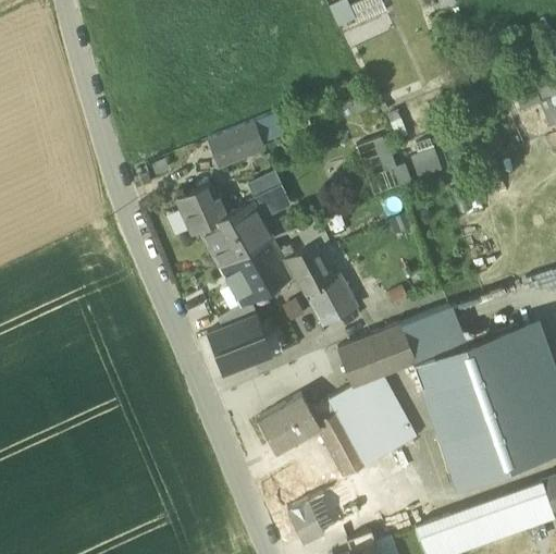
[(344,0),(328,8),(337,28),(355,20),(349,9),(345,0),(344,0)]
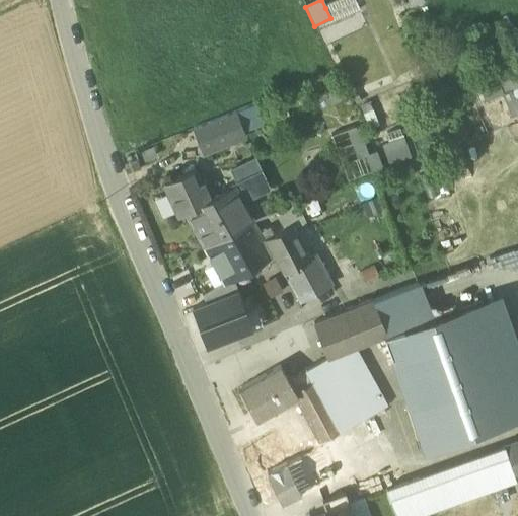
[(354,0),(342,0),(325,8),(330,18),(334,24),(360,12),(354,0)]
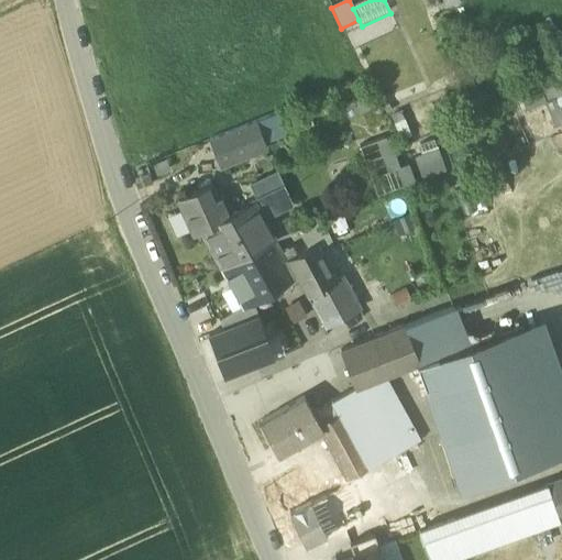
[(540,87),(519,95),(525,109),(544,102),(540,87)]
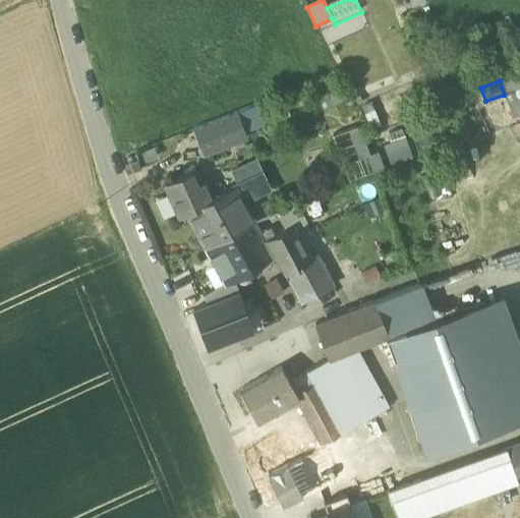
[(519,89),(504,95),(513,119),(519,116),(519,89)]
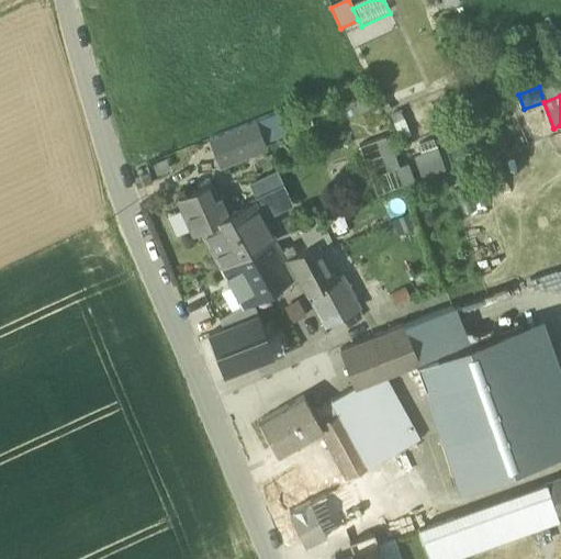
[(277,115),(256,124),(264,142),(284,134),(277,115)]
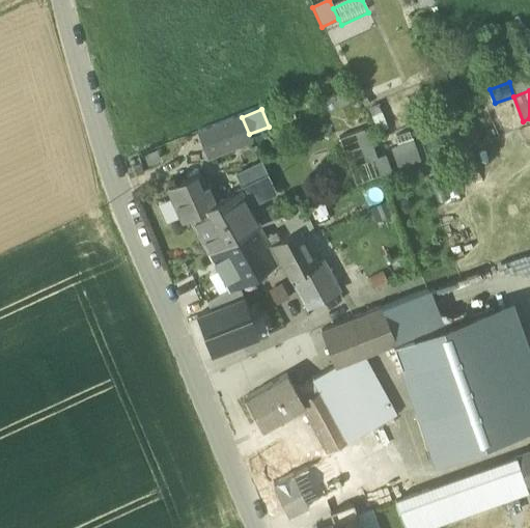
[(197,135),(206,160),(239,147),(243,137),(249,134),(242,117),(204,132),(197,135)]
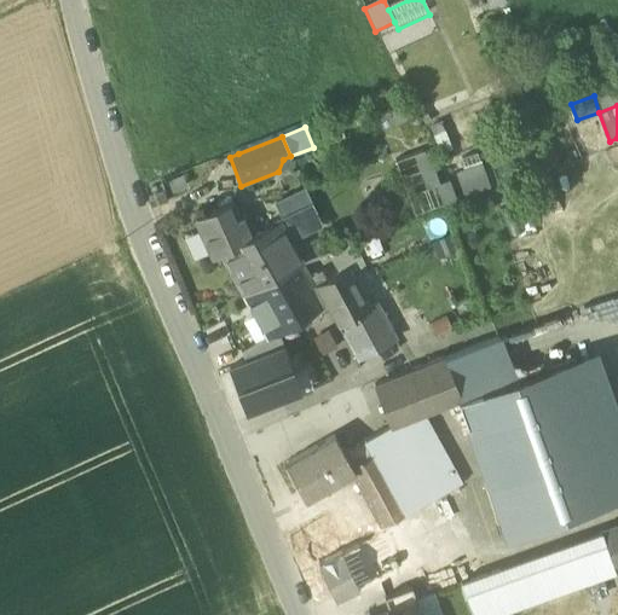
[(428,152),(414,157),(427,192),(437,189),(440,186),(428,152)]
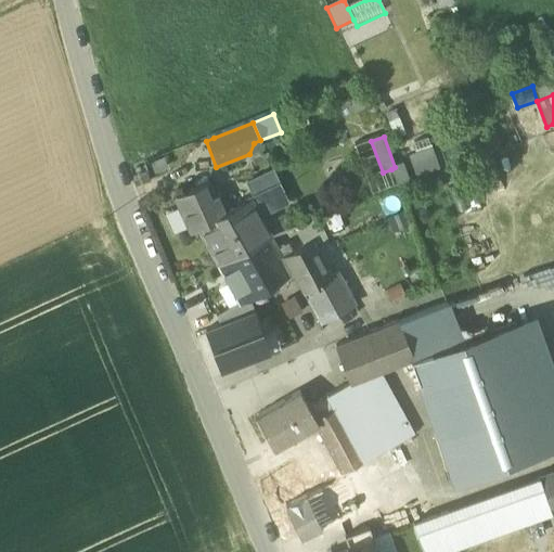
[(432,145),(408,155),(416,176),(440,167),(432,145)]
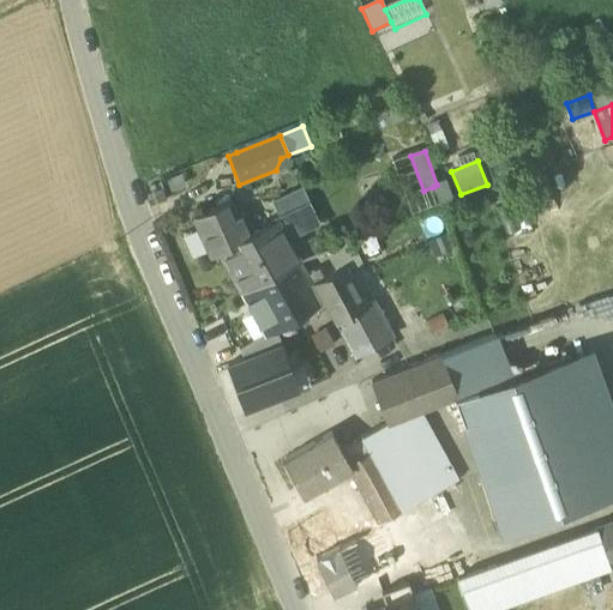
[(446,182),(437,185),(433,187),(440,205),(454,200),(446,182)]
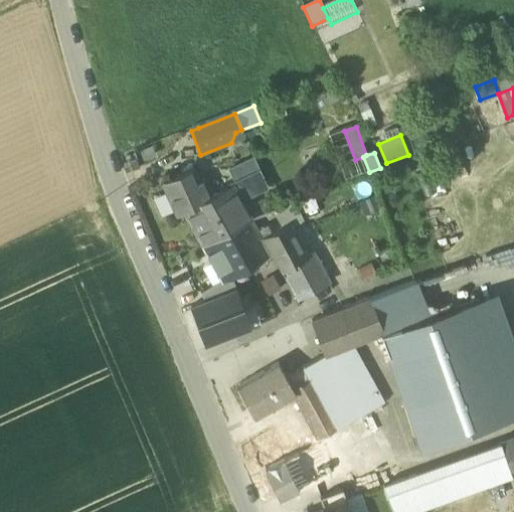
[(253,163),(230,172),(236,184),(259,174),(253,163)]
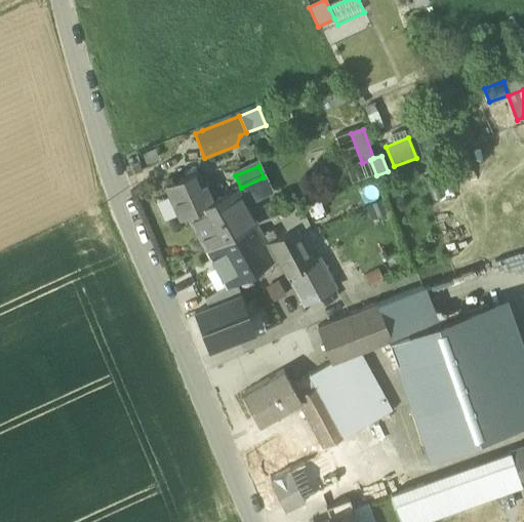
[(199,174),(185,182),(196,205),(202,203),(204,207),(214,203),(206,190),(199,174)]
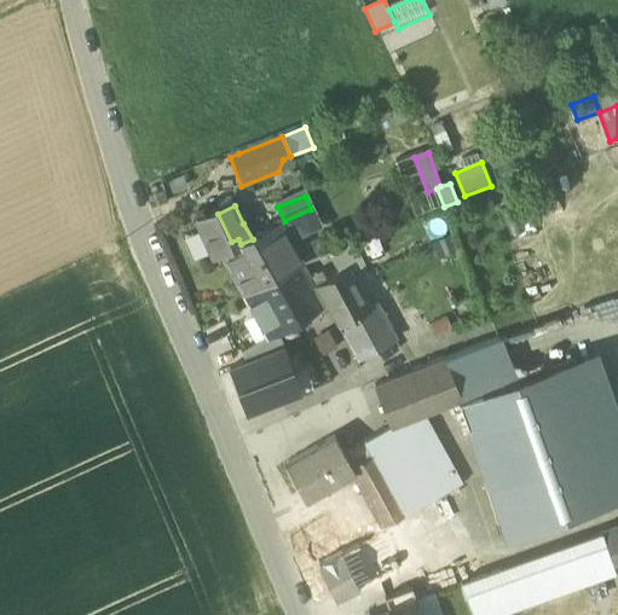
[(286,225),(293,241),(322,228),(312,209),(311,209),(284,221),(286,225)]
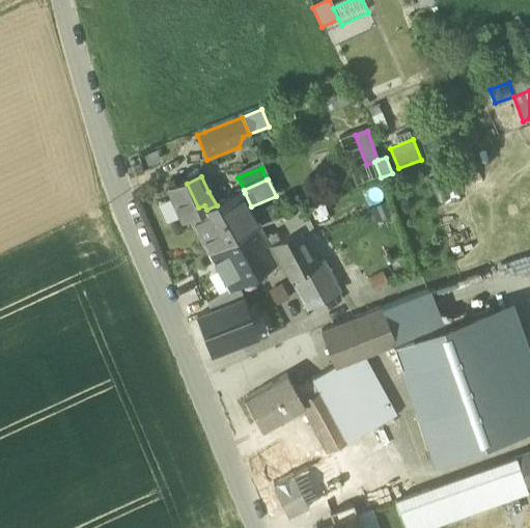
[(182,218),(184,224),(191,220),(193,220),(192,218),(201,214),(198,207),(187,184),(182,186),(179,183),(168,189),(169,192),(172,198),(182,218)]
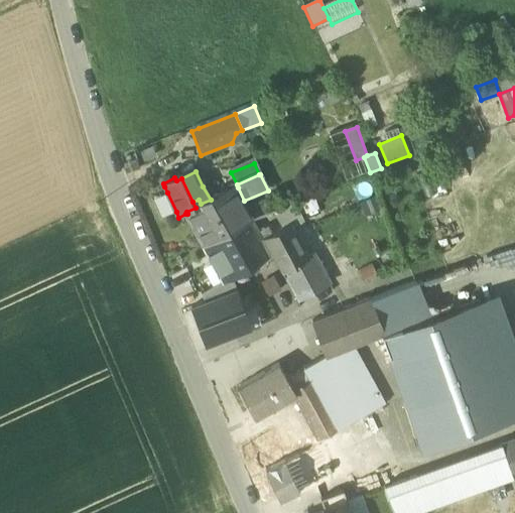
[(238,187),(232,189),(239,203),(244,201),(238,187)]
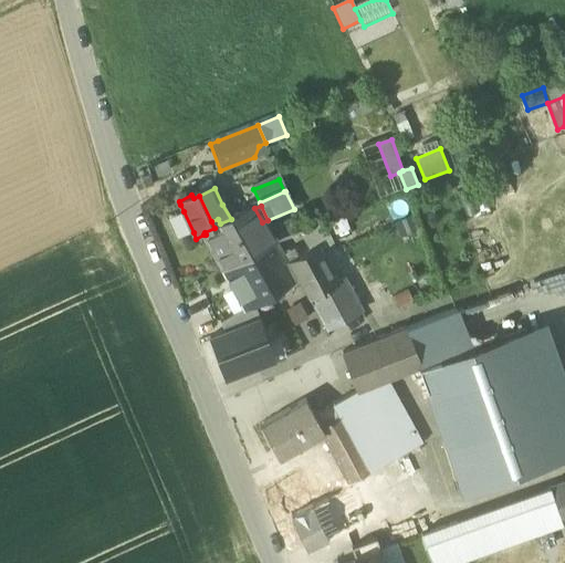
[(231,219),(253,257),(274,244),(262,222),(254,208),(231,219)]
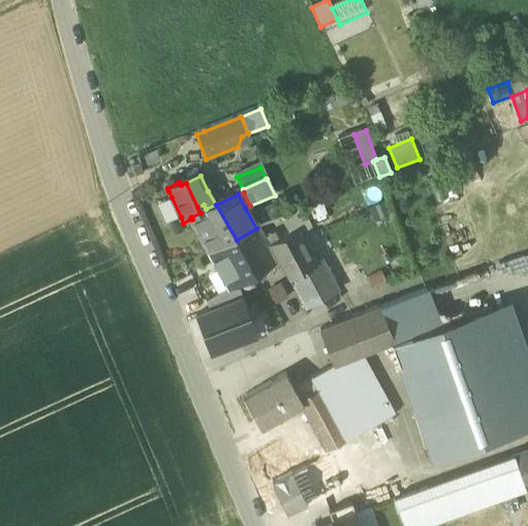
[(181,217),(172,197),(157,205),(165,223),(181,217)]
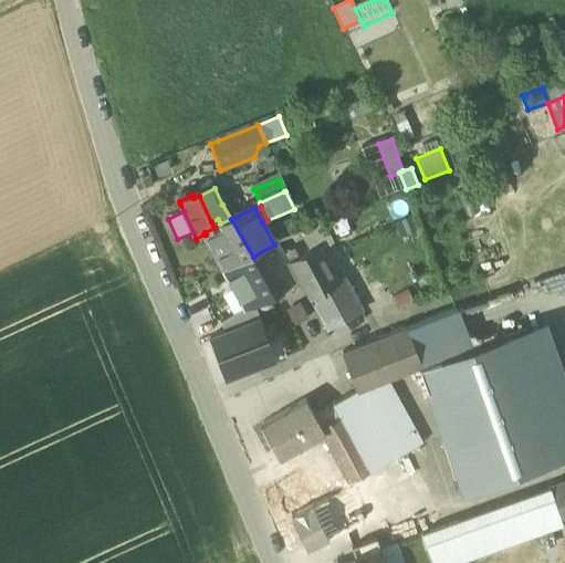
[(411,217),(394,223),(399,238),(417,231),(411,217)]
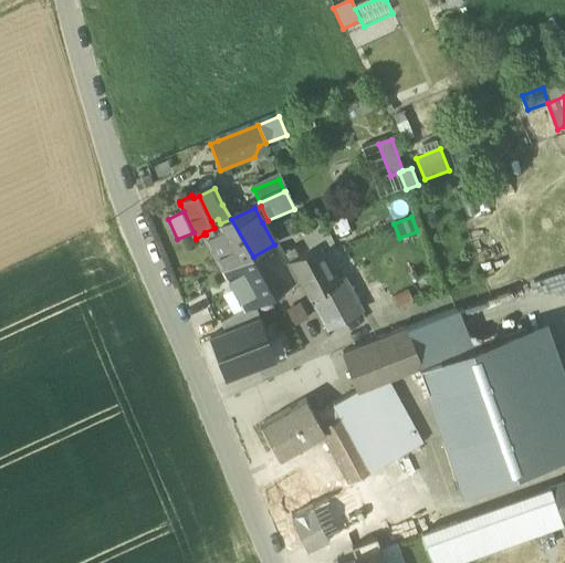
[(203,235),(225,271),(253,257),(231,219),(220,223),(218,219),(211,221),(215,228),(205,232),(206,235),(203,235)]
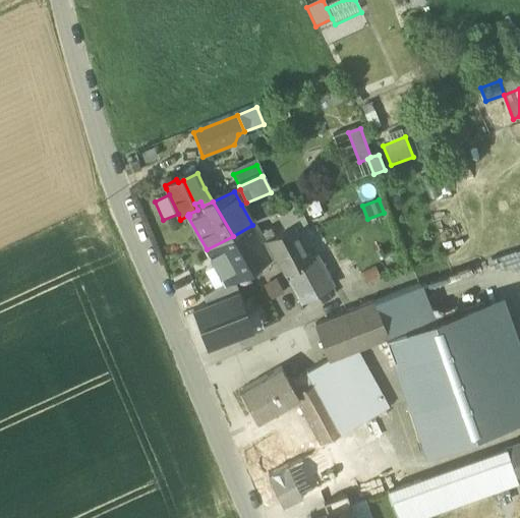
[(292,228),(294,233),(306,226),(296,208),(277,216),(286,231),(292,228)]
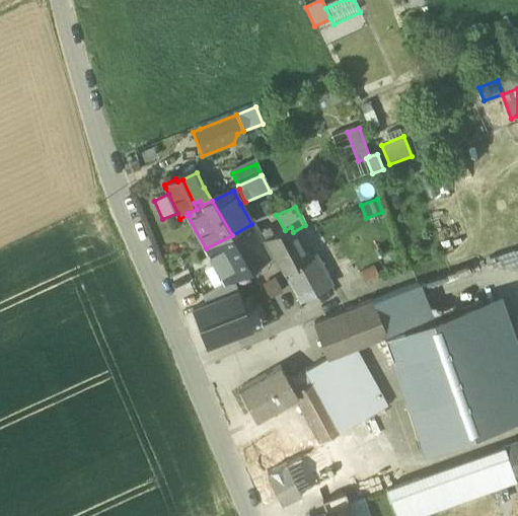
[(274,259),(272,255),(260,234),(252,223),(251,224),(232,235),(252,270),(274,259)]
